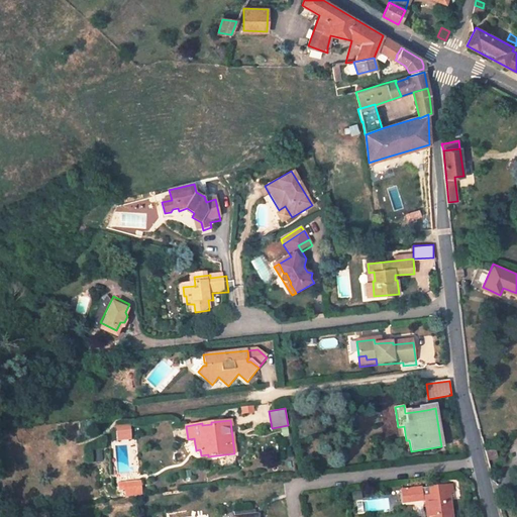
[(116,439),(131,439),(130,424),(116,424),(116,439)]
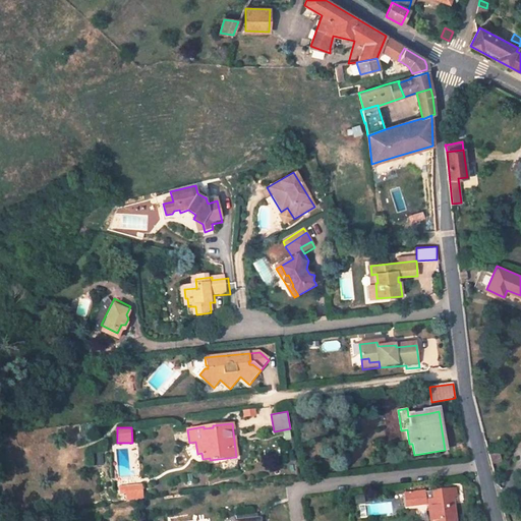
[(142,498),(142,484),(122,485),(122,499),(142,498)]
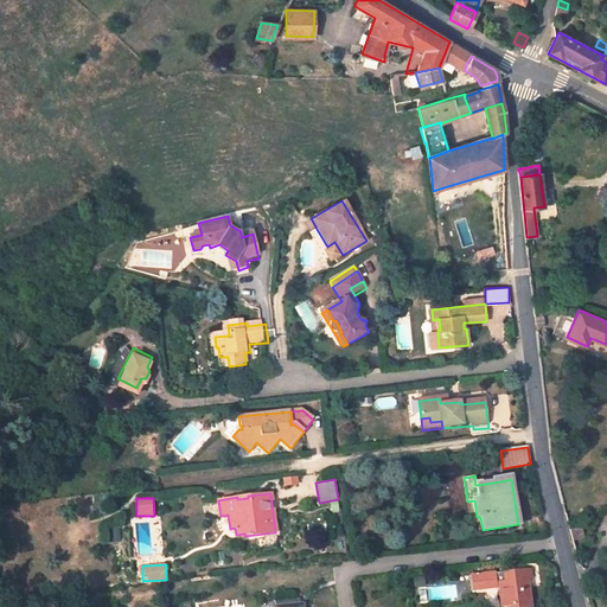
[(499,606),(530,606),(529,585),(531,585),(529,568),(502,570),(503,581),(492,582),(491,577),(466,580),(467,596),(498,593),(499,606)]
